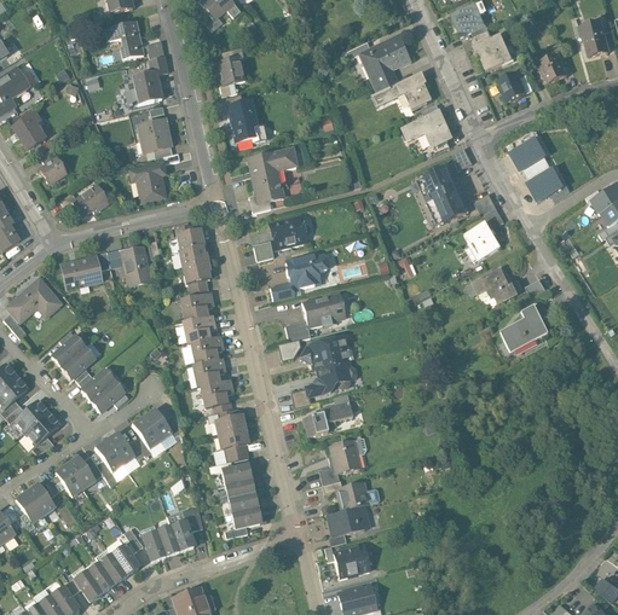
[(109,0),(111,11),(133,6),(132,0),(109,0)]
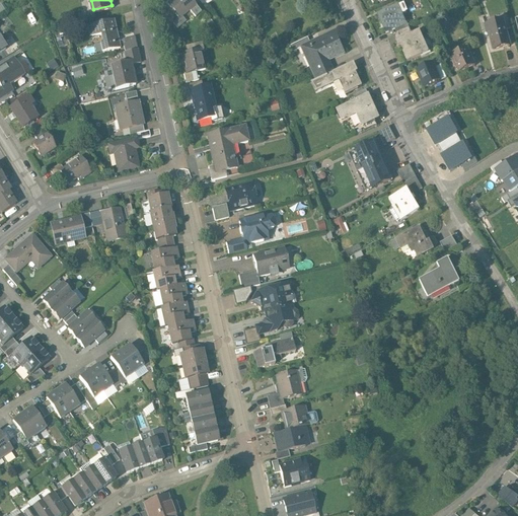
[(170,0),(169,1),(180,14),(191,6),(197,13),(202,8),(197,1),(196,0),(170,0)]
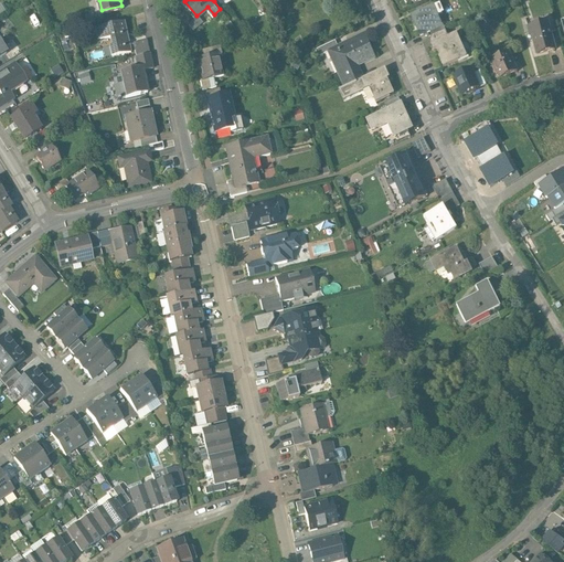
[(435,2),(433,3),(432,0),(421,4),(422,8),(413,11),(422,32),(432,28),(444,22),(438,12),(443,10),(444,8),(442,1),(438,1),(435,2)]
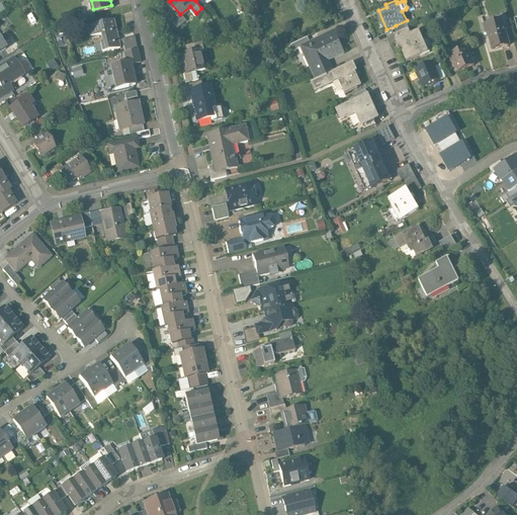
[(114,18),(88,24),(91,33),(104,32),(106,38),(101,40),(103,49),(120,45),(120,44),(119,45),(116,29),(117,29),(114,18)]
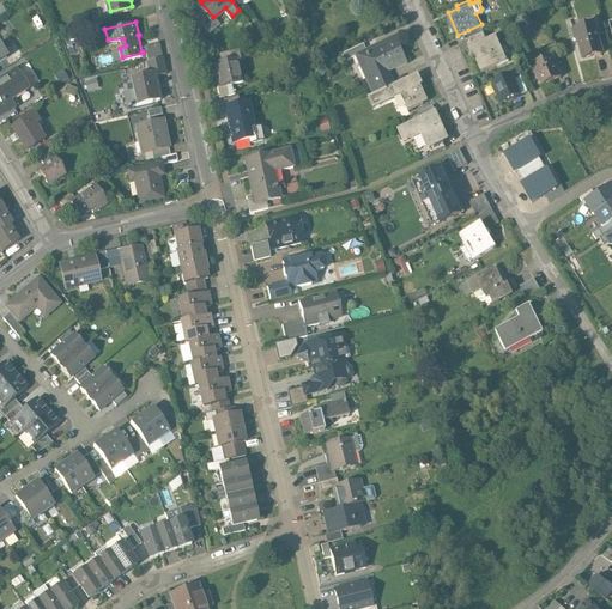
[(484,30),(482,24),(468,30),(471,36),(484,30)]
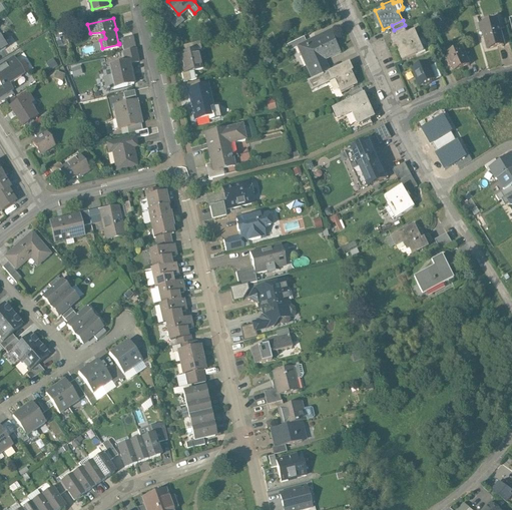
[(498,21),(484,25),(487,36),(486,36),(489,45),(504,41),(498,21)]
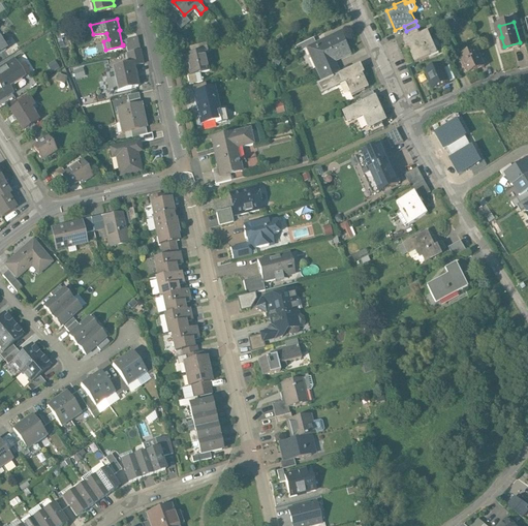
[(421,32),(417,26),(406,31),(408,37),(421,32)]
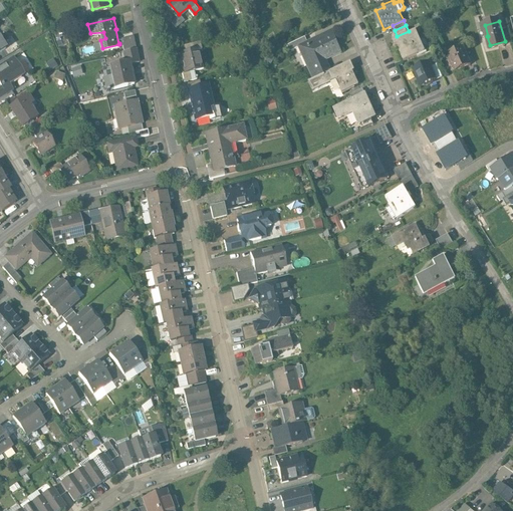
[(306,39),(299,42),(299,43),(302,50),(307,48),(313,61),(324,56),(340,48),(331,27),(306,39)]
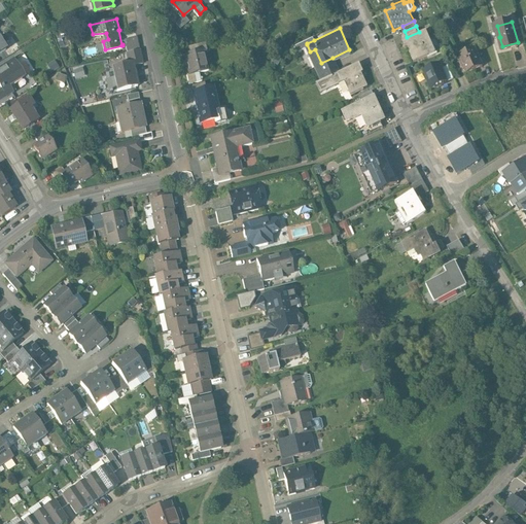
[(407,37),(404,38),(406,43),(408,42),(411,49),(415,60),(436,49),(427,28),(419,32),(407,37)]
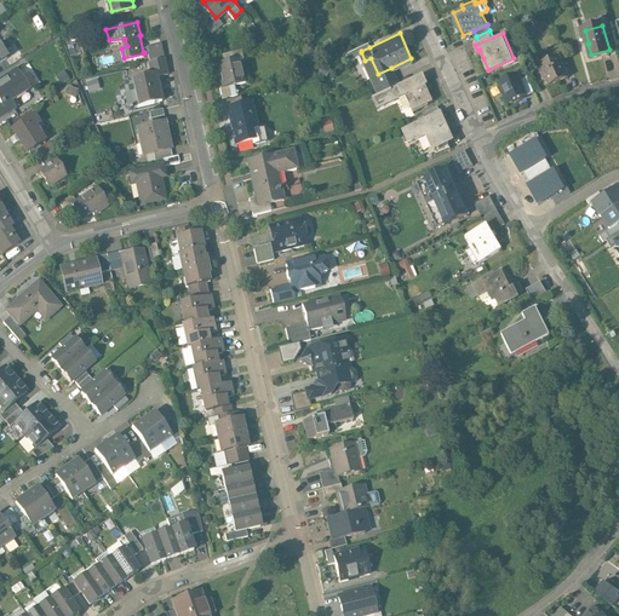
[(367,40),(345,50),(349,57),(361,52),(361,51),(370,47),(367,40)]
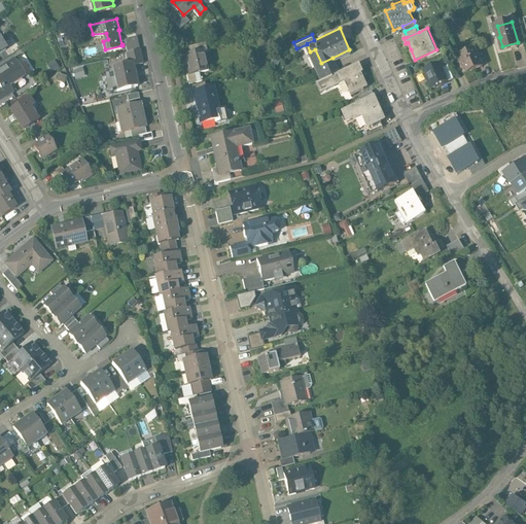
[(137,35),(126,38),(129,50),(140,47),(137,35)]
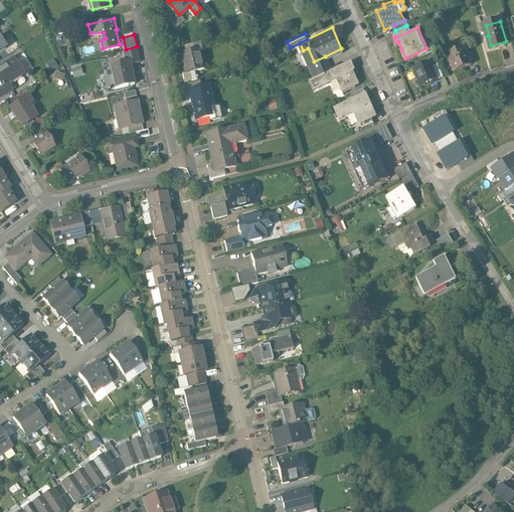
[(201,39),(189,42),(191,48),(199,46),(199,47),(203,46),(201,39)]
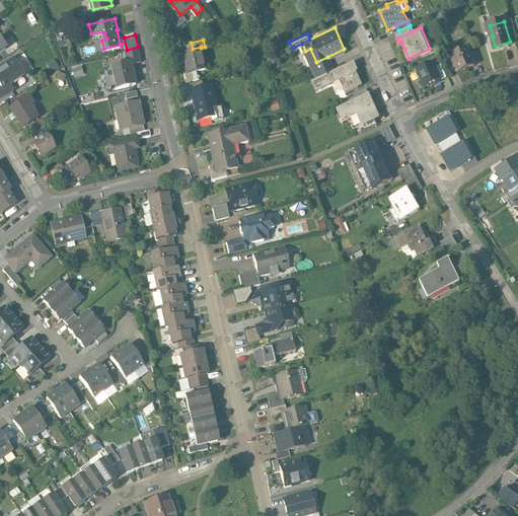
[(476,63),(468,45),(452,53),(457,65),(458,65),(460,70),(476,63)]
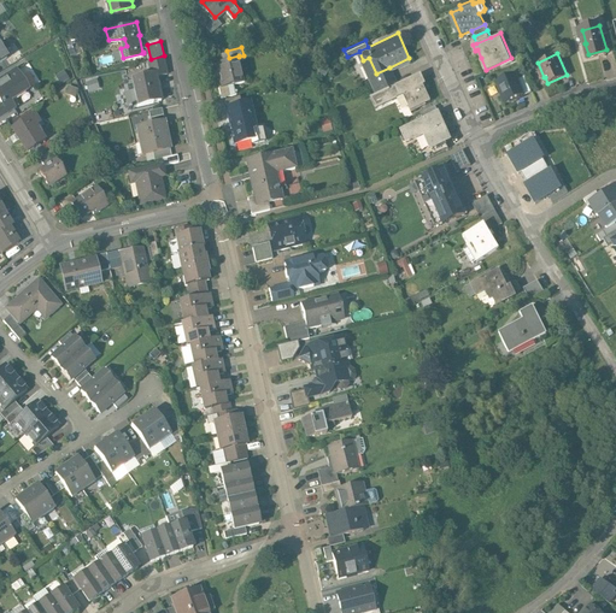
[(151,59),(148,59),(152,72),(152,76),(157,75),(168,71),(164,56),(151,59)]
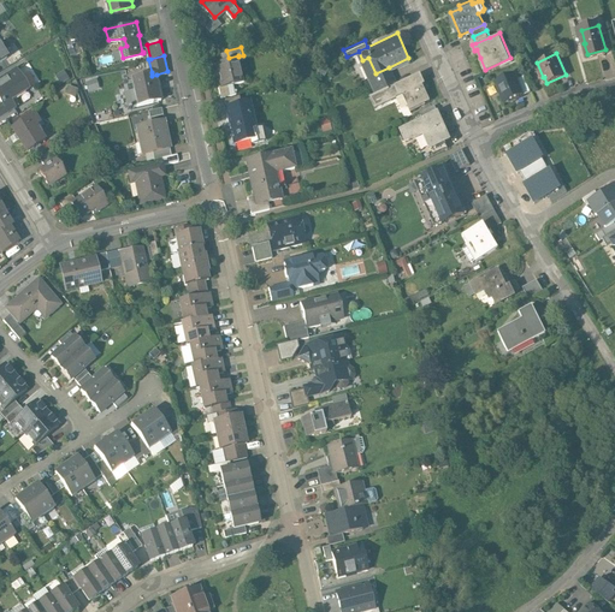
[(238,55),(229,58),(217,61),(222,84),(219,84),(222,95),(237,91),(236,90),(234,82),(244,79),(238,57),(238,55)]
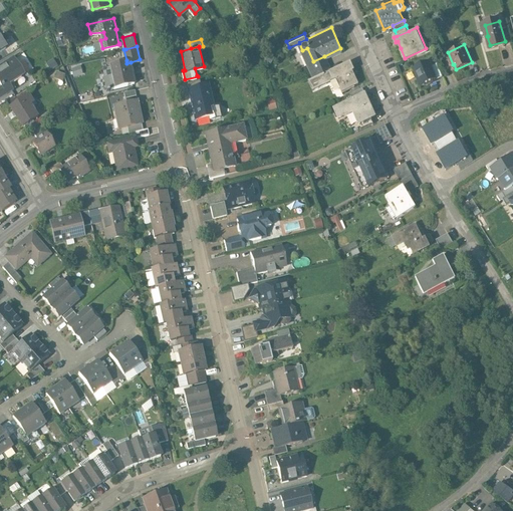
[(13,55),(0,63),(0,77),(3,82),(4,83),(9,80),(23,71),(13,55)]
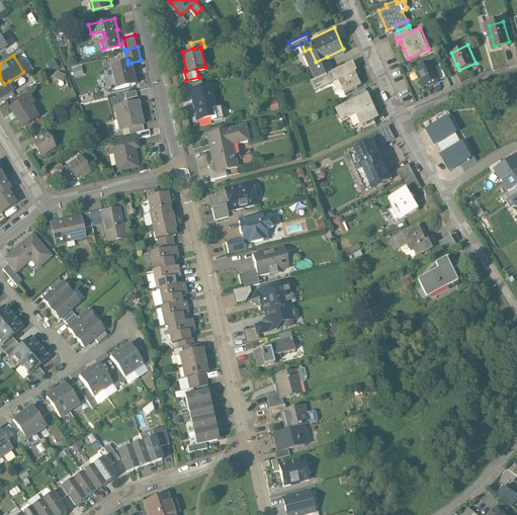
[(327,57),(316,62),(311,64),(314,70),(321,67),(330,63),(327,57)]
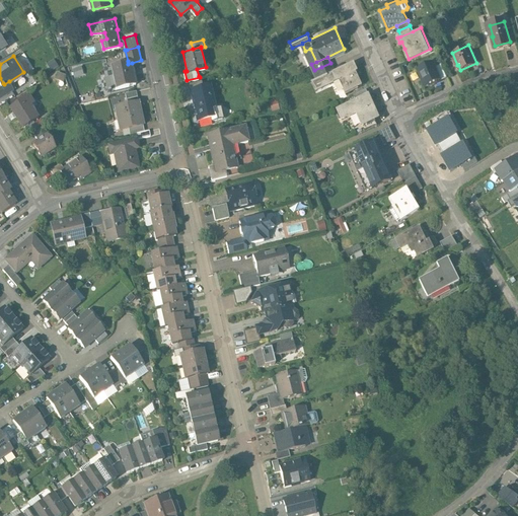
[(336,68),(333,69),(334,70),(324,74),(321,67),(314,70),(317,76),(312,78),(316,87),(335,79),(334,77),(339,75),(346,90),(363,82),(357,69),(359,68),(355,59),(336,68)]
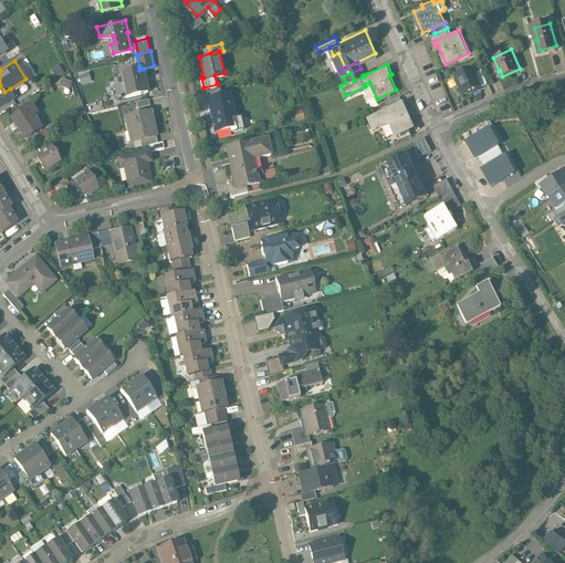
[(139,66),(123,71),(125,82),(128,81),(132,94),(149,90),(144,69),(139,70),(139,66)]
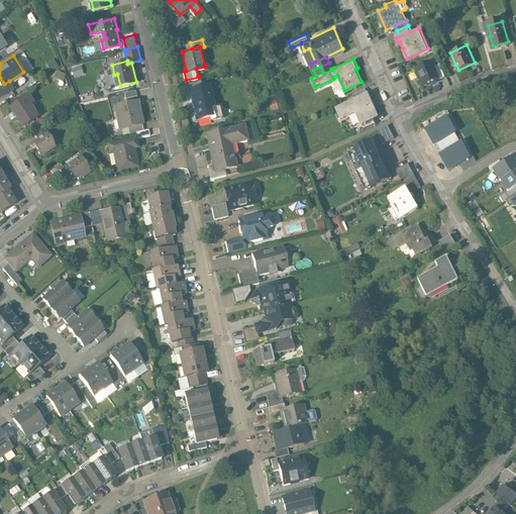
[(434,65),(432,61),(416,68),(424,85),(439,78),(434,65)]
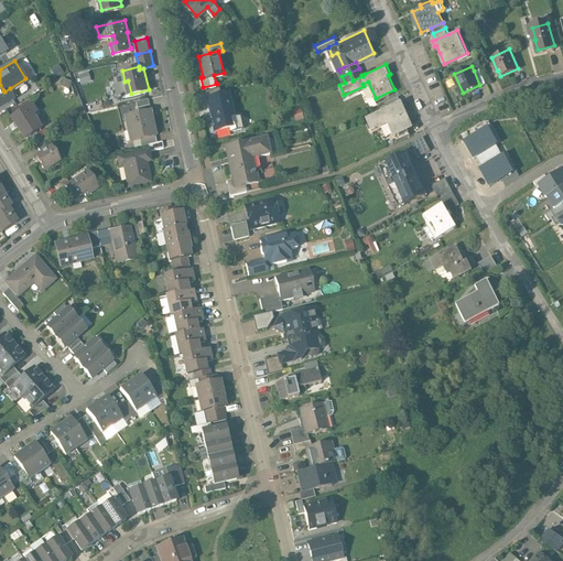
[(359,68),(349,73),(353,81),(363,76),(361,75),(365,74),(361,67),(359,68)]
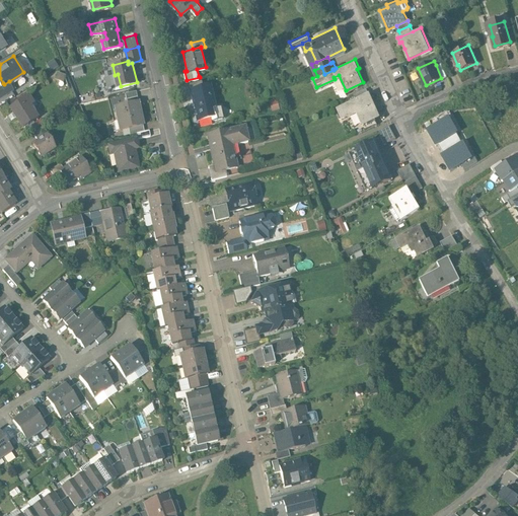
[(436,65),(441,78),(447,76),(442,63),(436,65)]
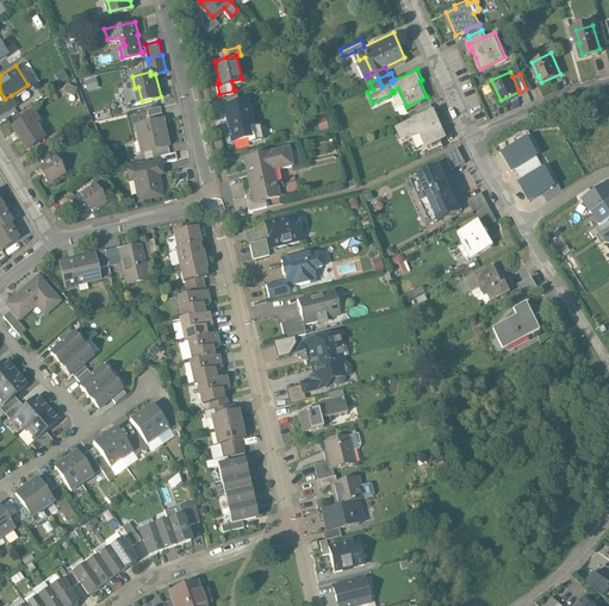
[(238,94),(224,98),(227,105),(240,101),(238,94)]
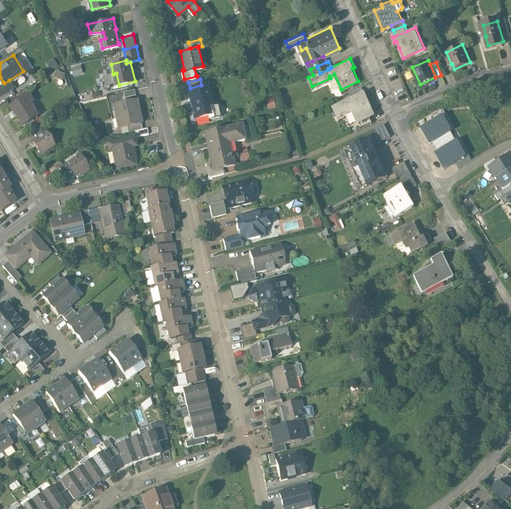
[(3,82),(0,84),(0,95),(13,87),(9,80),(4,83),(3,82)]
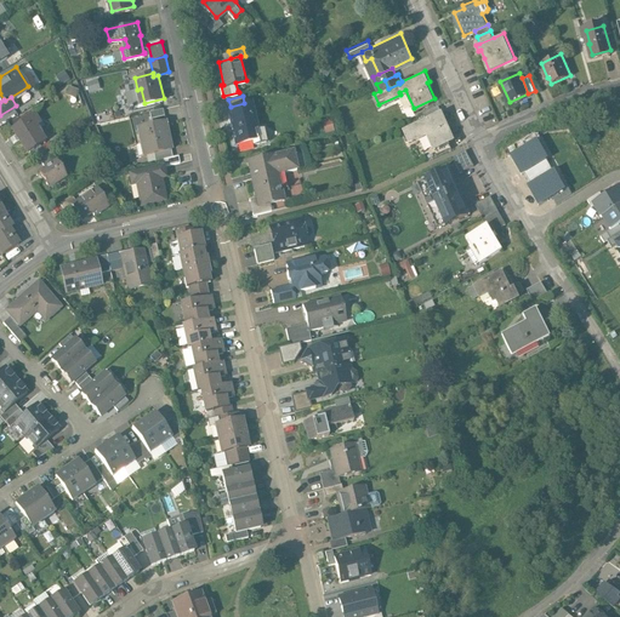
[(244,103),(231,107),(234,123),(233,123),(238,141),(248,140),(249,143),(256,140),(254,130),(259,129),(252,101),(244,103)]
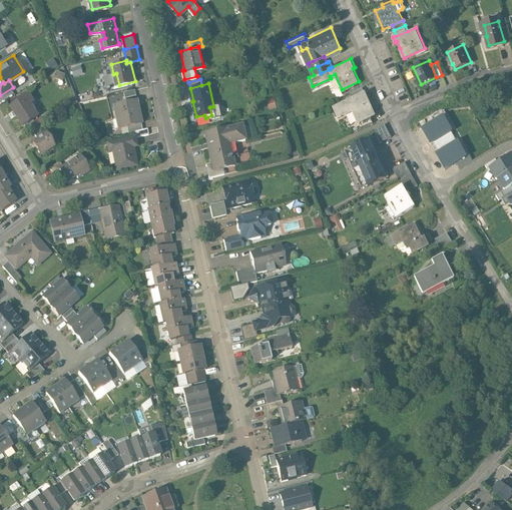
[(363,86),(351,91),(353,96),(354,95),(354,96),(363,91),(365,90),(363,86)]
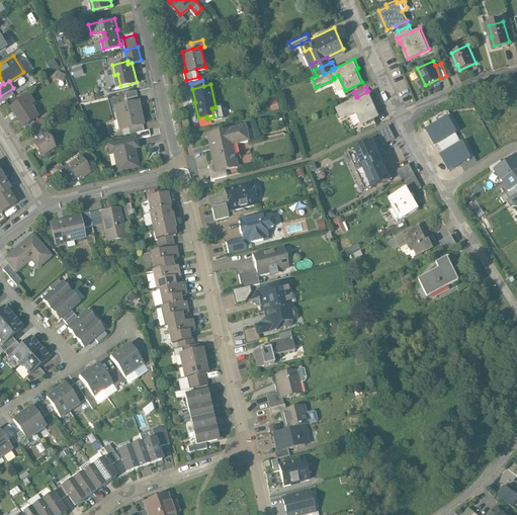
[(137,88),(125,91),(128,102),(137,100),(140,100),(137,88)]
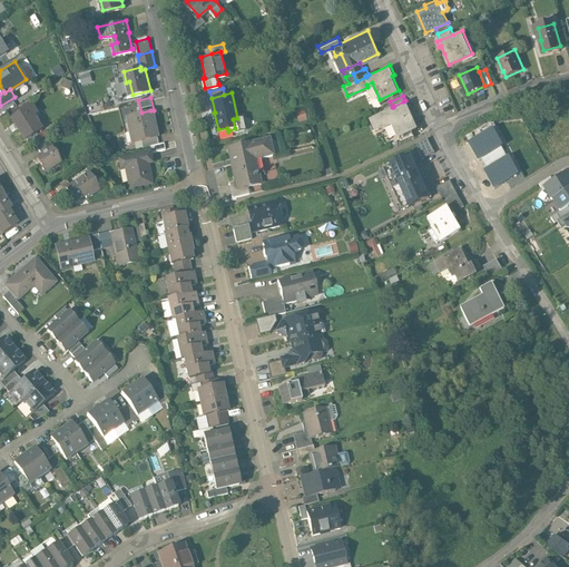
[(403,101),(393,107),(393,106),(392,107),(371,117),(375,127),(393,119),(396,126),(400,125),(402,132),(417,125),(412,116),(411,117),(403,101)]
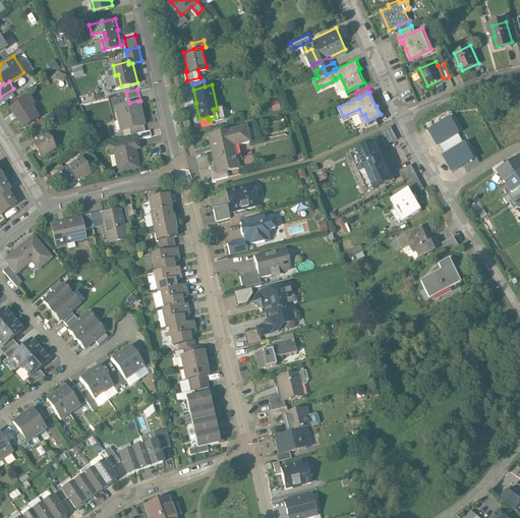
[(30,94),(10,105),(23,126),(25,125),(35,119),(36,119),(27,106),(35,102),(30,94)]
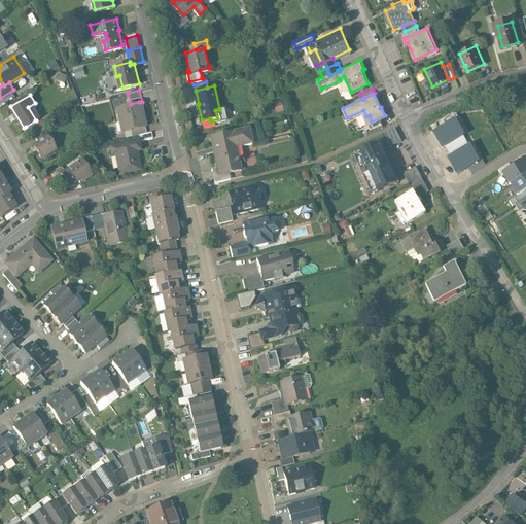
[(131,104),(117,107),(123,129),(146,124),(144,115),(142,115),(139,102),(131,104)]
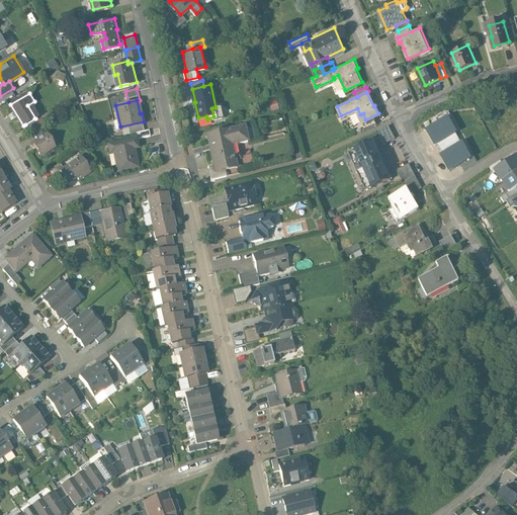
[(435,116),(439,122),(448,117),(451,115),(449,110),(443,111),(435,116)]
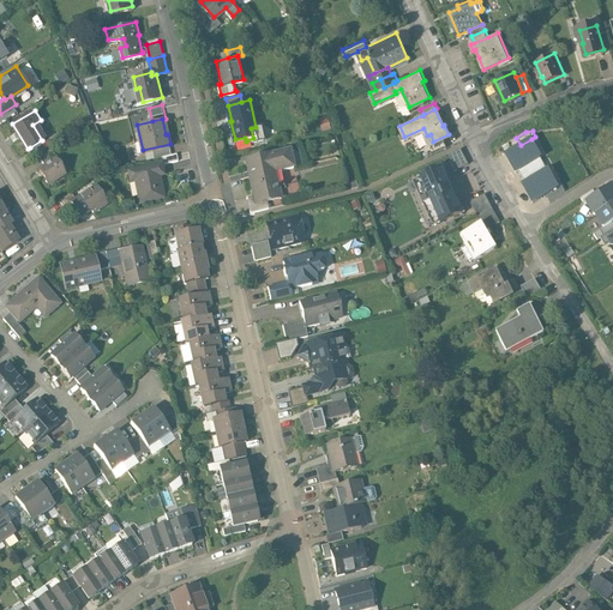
[(520,168),(541,156),(532,139),(521,145),(508,152),(517,170),(520,168)]
